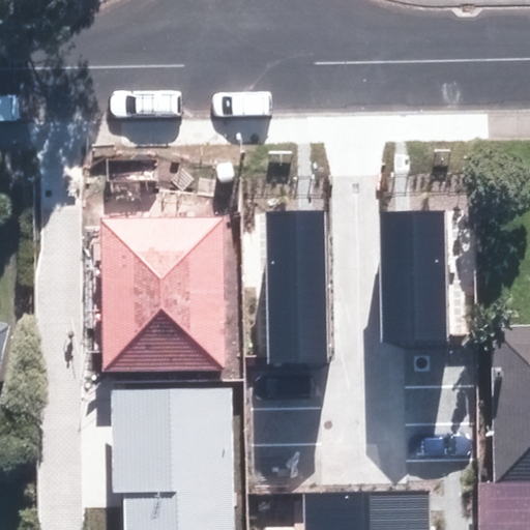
[(380,212),(385,340),(446,336),(441,210),(380,212)]
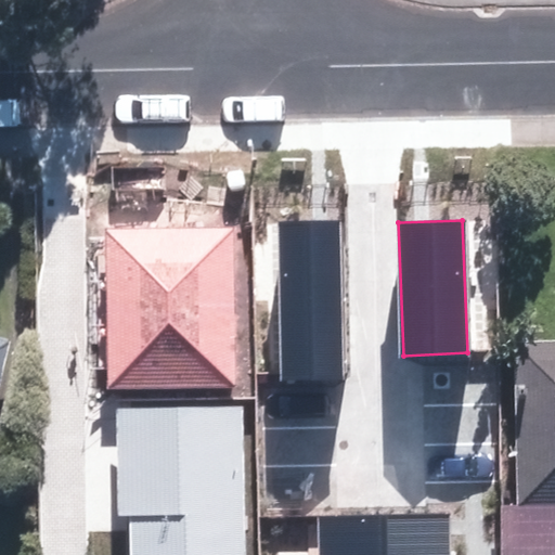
[(276,226),(282,384),(344,382),(338,223),(276,226)]
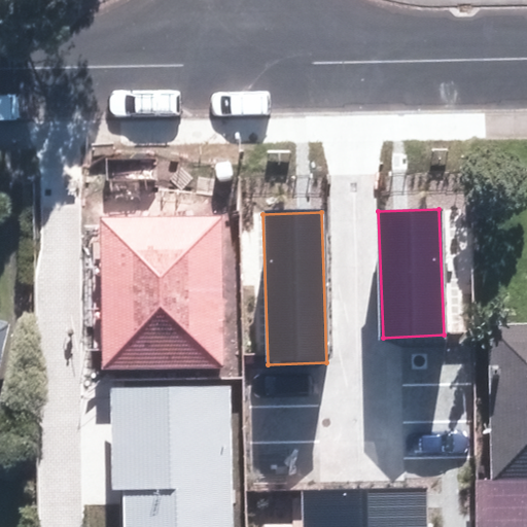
[(102,218),(102,366),(223,366),(223,217),(102,218)]
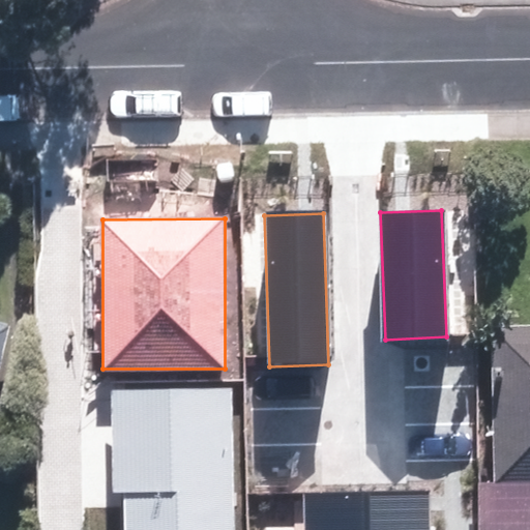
[(0,391),(18,319),(0,314),(0,391)]
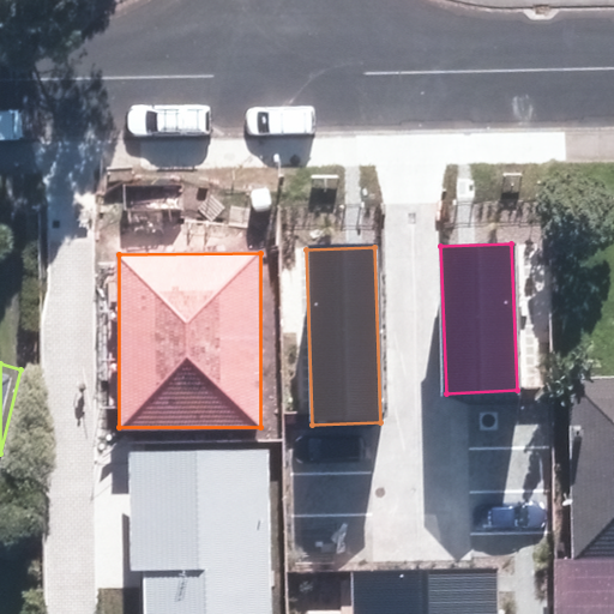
[(572,551),(573,613),(613,612),(613,377),(587,378),(589,551),(572,551)]
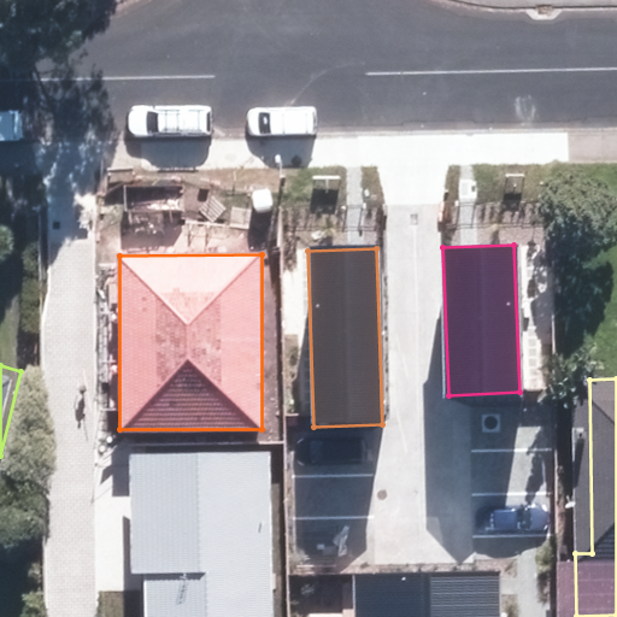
[(274,616),(269,451),(128,454),(133,575),(151,574),(152,616),(274,616)]
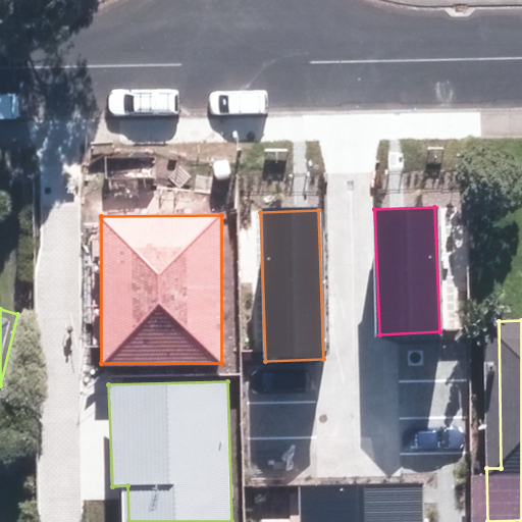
[(301,486),(301,521),(419,521),(419,482),(301,486)]
